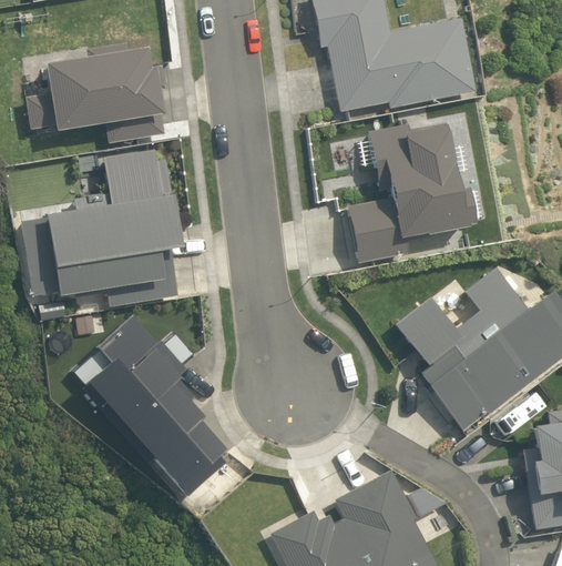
[(312,0),(322,47),(329,46),(341,111),(390,101),(391,108),(476,91),(461,17),(391,31),(385,0),(312,0)]
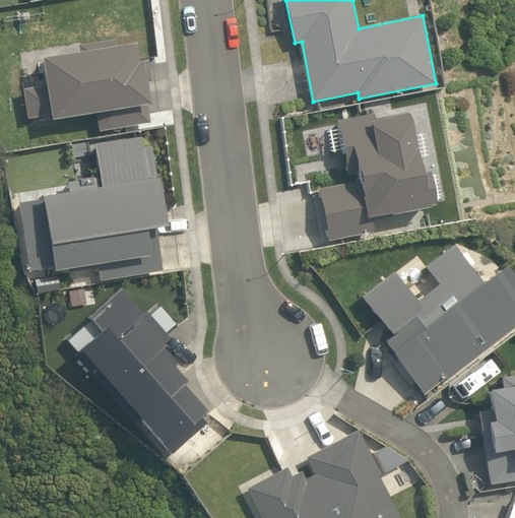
[(98,112),(101,130),(152,122),(145,81),(152,80),(149,59),(137,61),(134,43),(119,45),(118,38),(80,44),(81,51),(41,57),(45,85),(24,87),(29,118),(49,115),(50,120),(98,112)]
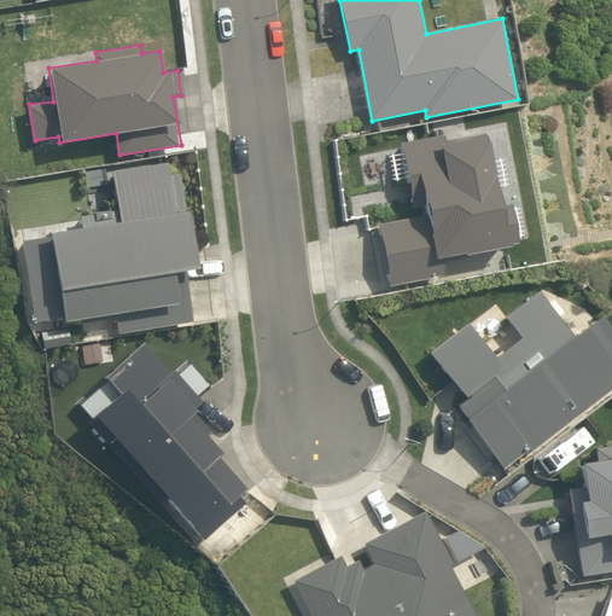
[(447,140),(446,134),(402,141),(403,151),(390,154),(394,181),(408,178),(413,207),(424,205),(425,215),(379,224),(391,286),(446,275),(443,261),(516,245),(514,238),(525,236),(519,205),(508,207),(508,203),(497,205),(494,187),(510,185),(505,156),(490,158),(485,133),(447,140)]
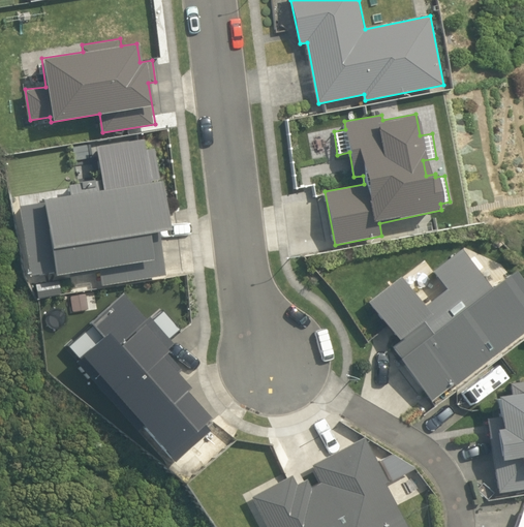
[(103,285),(166,274),(160,230),(166,229),(155,147),(146,149),(144,138),(96,147),(101,179),(70,184),(70,188),(23,195),(25,205),(20,206),(31,275),(53,272),(53,275),(99,268),(103,285)]
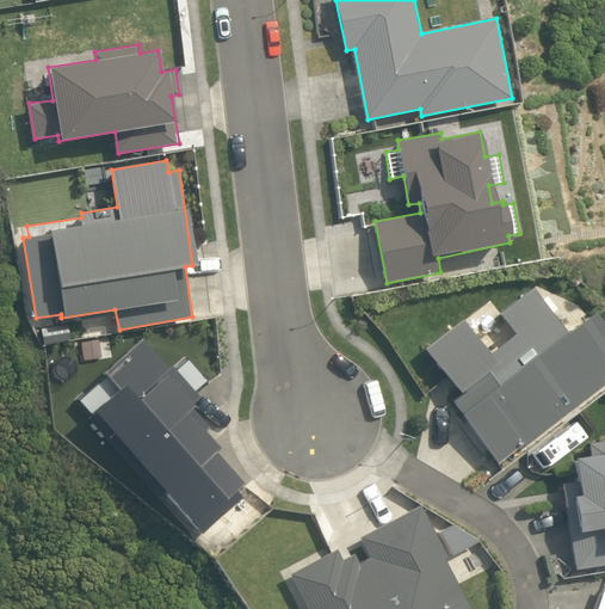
[(91,184),(107,180),(105,165),(88,167),(91,184)]
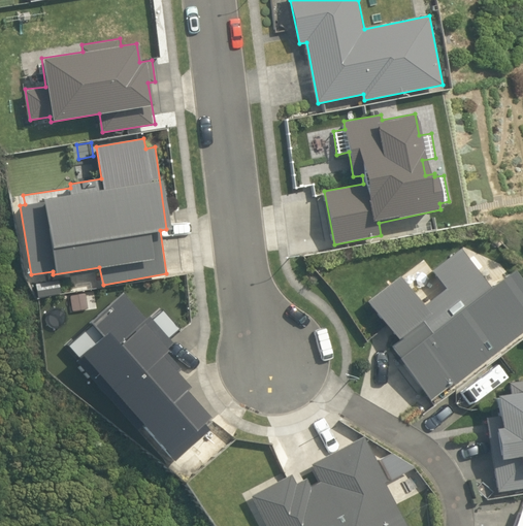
[(455,385),(522,331),(522,284),(512,270),(492,287),(462,247),(432,270),(446,288),(423,305),(401,274),(367,300),(397,338),(401,336),(403,338),(393,346),(401,356),(399,358),(431,399),(454,383),(455,385)]
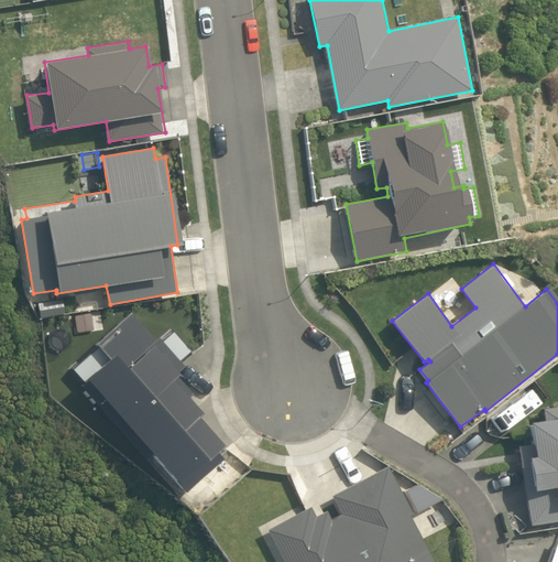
[(110,330),(106,307),(75,313),(78,334),(110,330)]
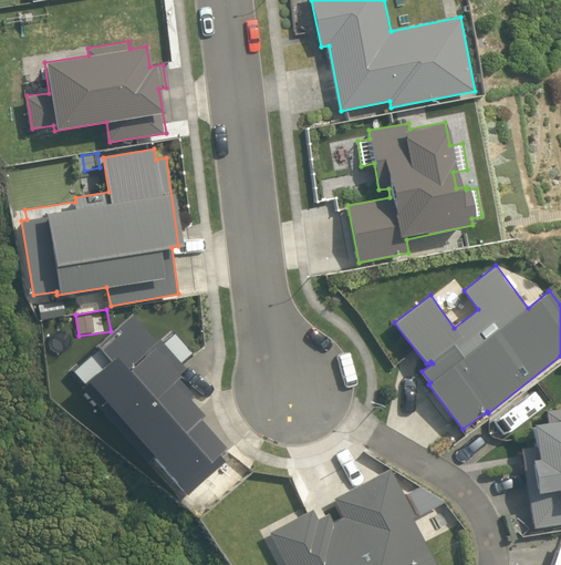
[(108,360),(86,380),(177,488),(179,485),(188,495),(226,461),(217,452),(221,448),(196,420),(200,417),(187,401),(195,396),(177,376),(186,368),(183,365),(198,352),(177,329),(163,341),(160,339),(157,341),(133,315),(97,347),(108,360)]
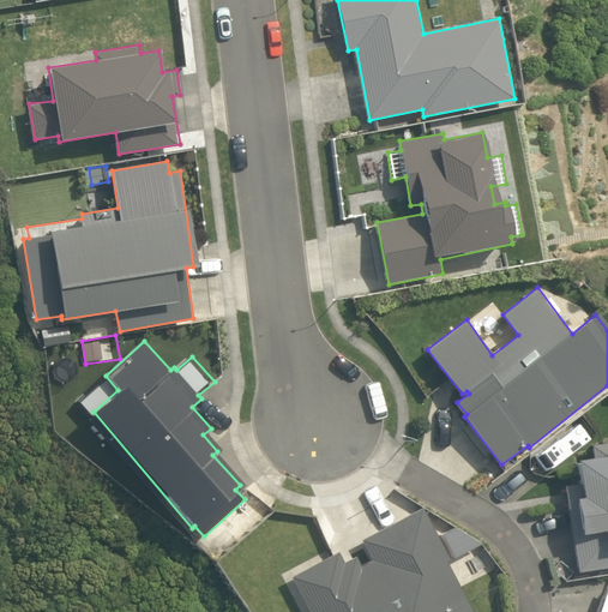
[(607,442),(594,444),(595,457),(575,461),(579,484),(566,485),(579,571),(607,567),(607,442)]
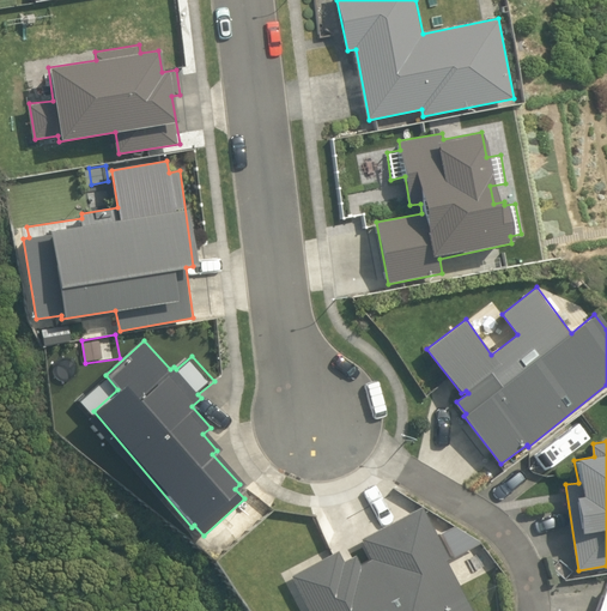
[(474,610),(449,560),(451,557),(424,506),(363,538),(374,558),(362,564),(357,555),(345,561),(339,550),(293,574),(311,610),(474,610)]
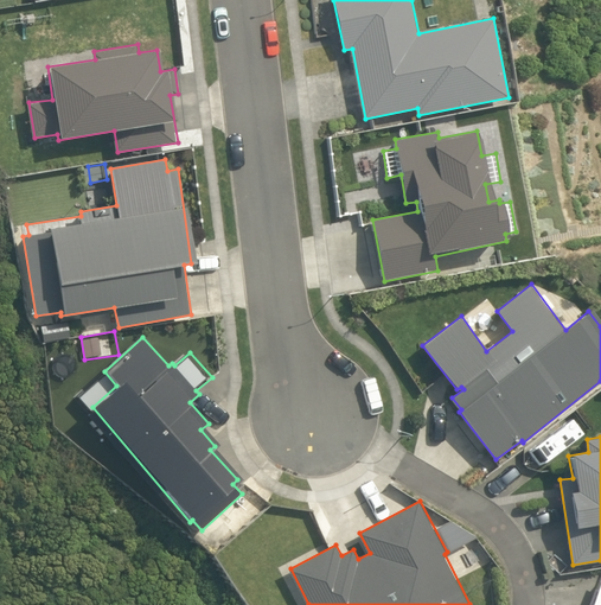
[(453,520),(439,527),(451,551),(479,536),(453,520)]
